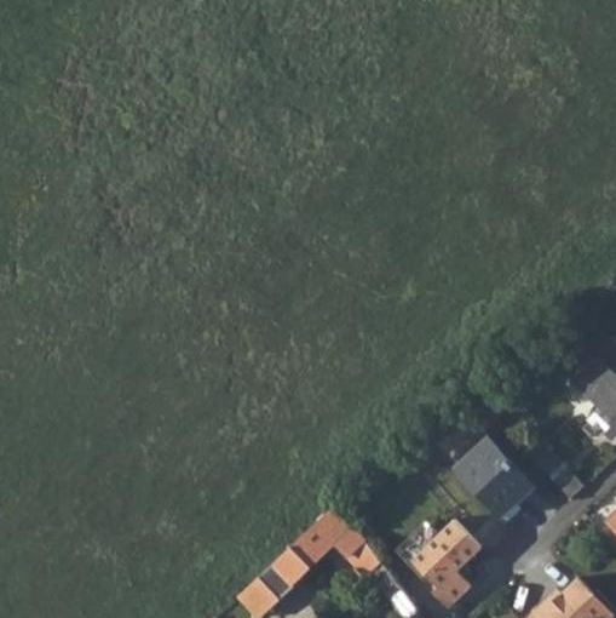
[(574,384),(600,407),(615,394),(615,377),(594,359),(574,384)]
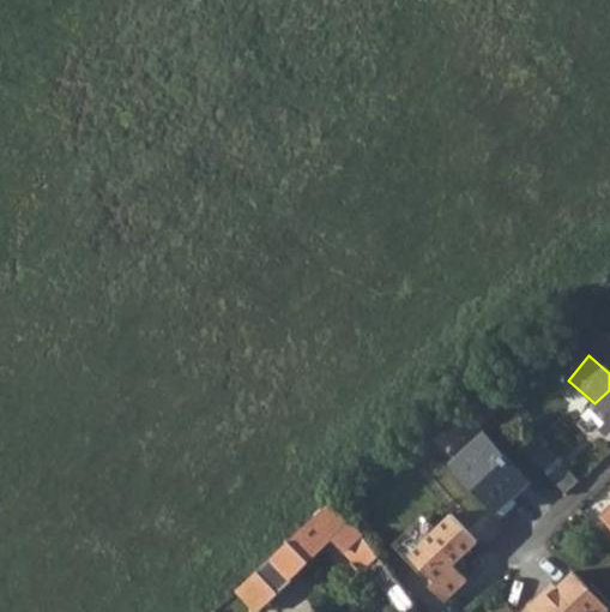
[(609,390),(595,403),(591,407),(605,420),(598,429),(604,435),(609,429),(609,390)]
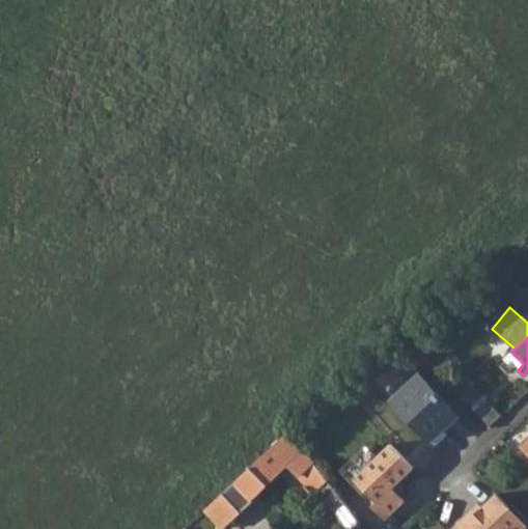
[(381,360),(368,371),(376,380),(388,367),(387,366),(399,356),(393,350),(382,360),(381,360)]
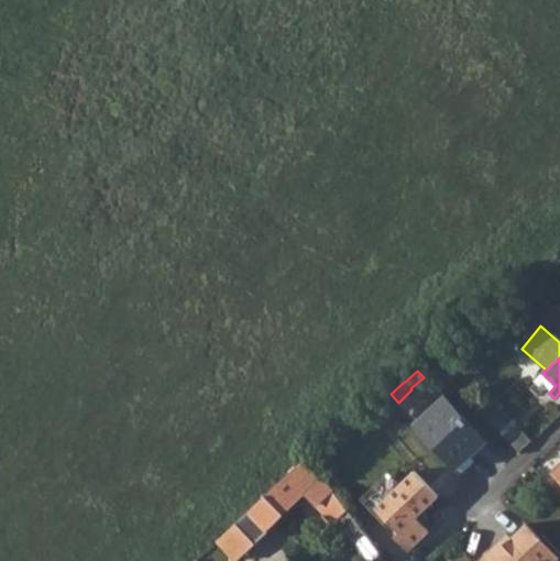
[(421,392),(403,403),(410,417),(429,406),(421,392)]
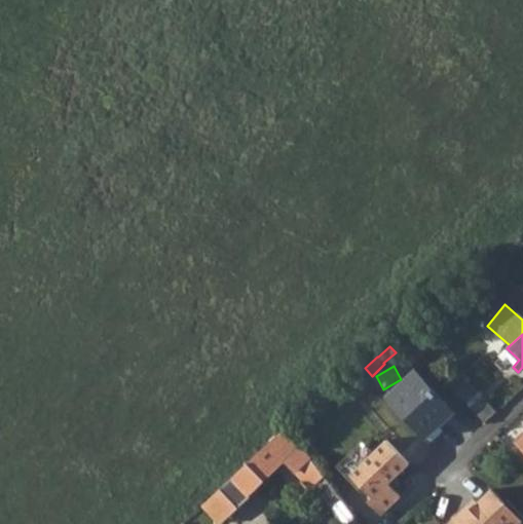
[(412,370),(386,396),(426,437),(452,412),(412,370)]
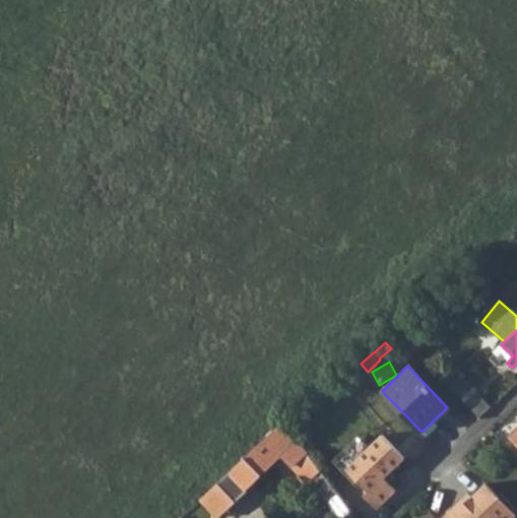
[(460,380),(451,389),(479,418),(489,409),(460,380)]
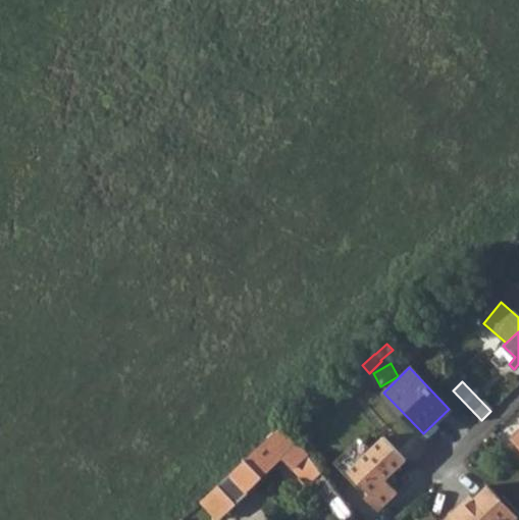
[(281,421),(223,476),(240,498),(255,483),(252,480),(277,457),(306,485),(319,473),(306,455),(284,425),(281,421)]
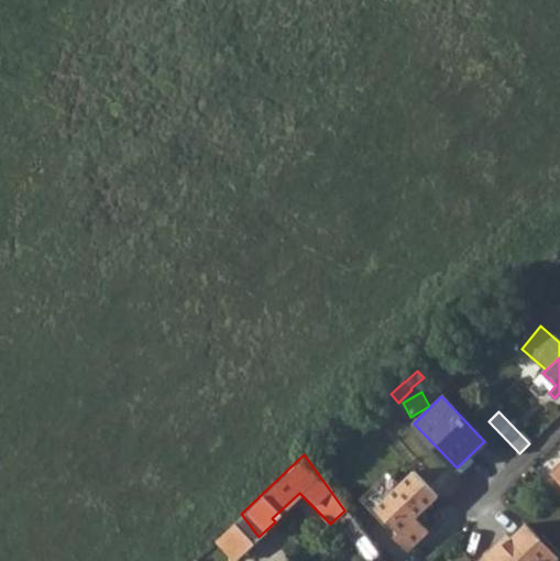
[(559,462),(549,472),(559,483),(559,462)]
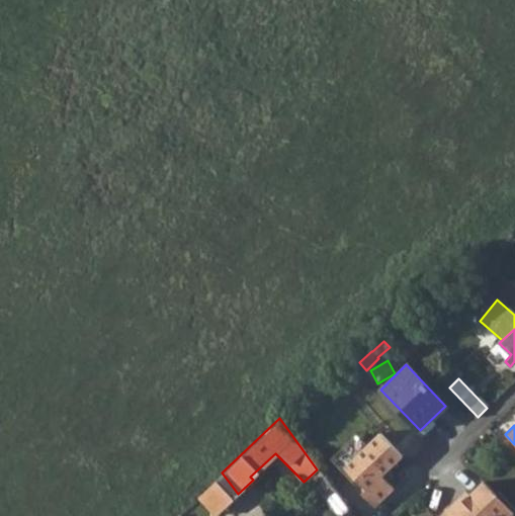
[(382,478),(403,458),(380,434),(345,468),(366,492),(362,495),(375,508),(395,490),(382,478)]
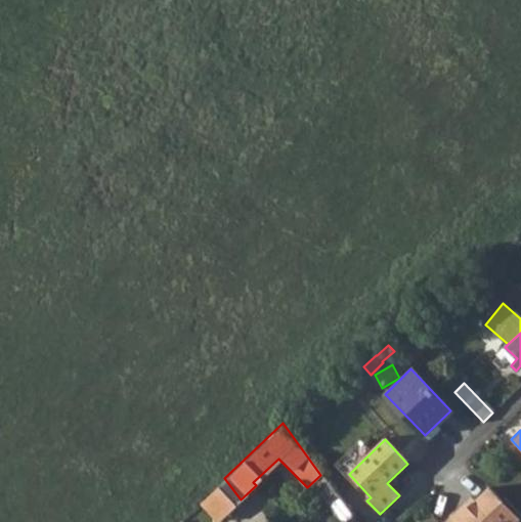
[(224,478),(211,492),(199,503),(217,521),(241,499),(224,478)]
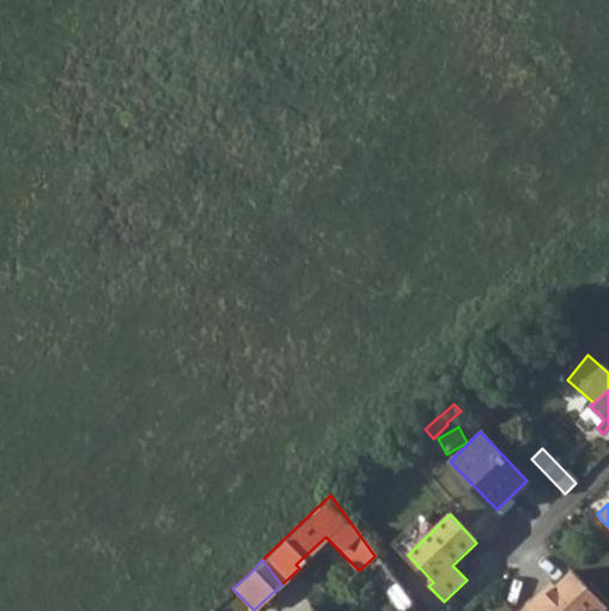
[(572,572),(530,610),(594,610),(603,602),(572,572)]
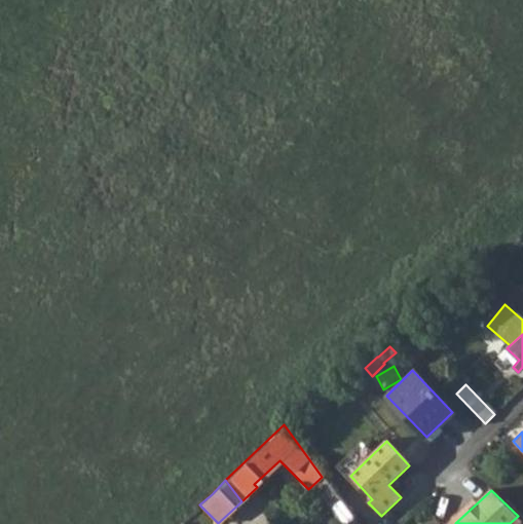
All buildings are outlined.
